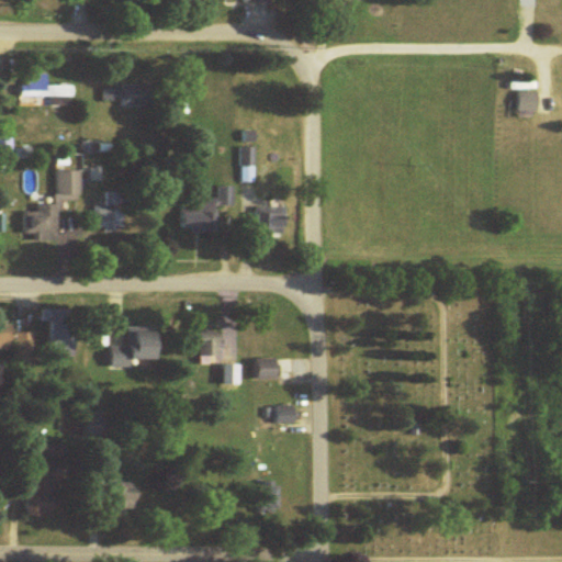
[(75,98),(75,86),(47,86),(47,77),(20,77),(20,98),(75,98)]
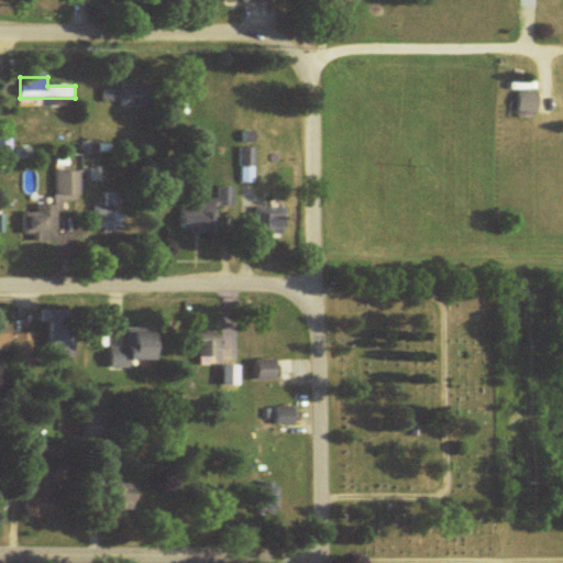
[(155,108),(155,87),(103,86),(103,107),(155,108)]
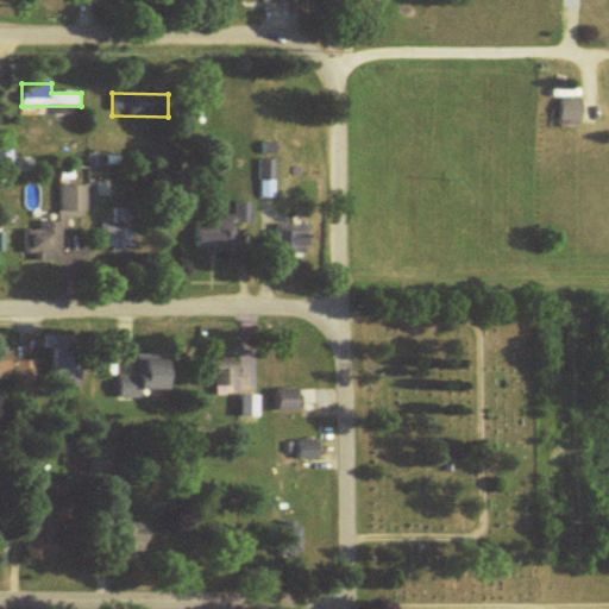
[(584,100),(559,100),(559,120),(583,120),(584,100)]
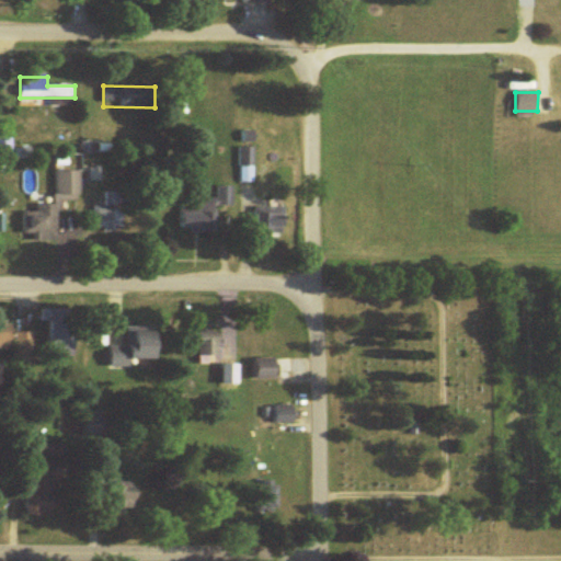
[(254,183),(254,147),(239,147),(239,183),(254,183)]
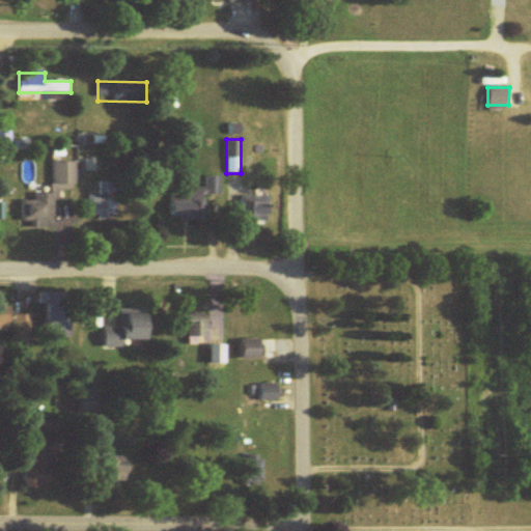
[(101,158),(83,158),(83,173),(101,173),(101,158)]
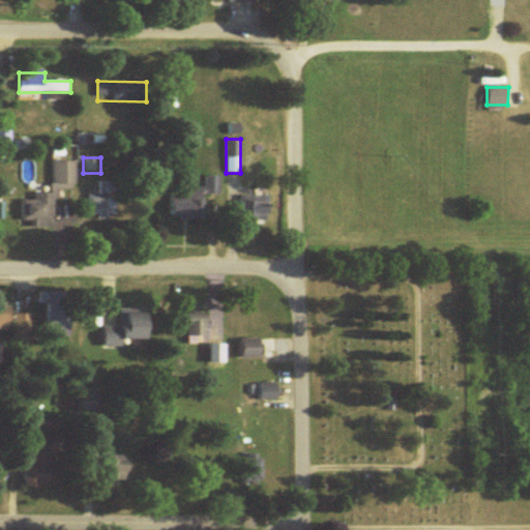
[(56,227),(56,192),(77,192),(77,162),(53,162),(53,196),(22,196),(22,227),(56,227)]
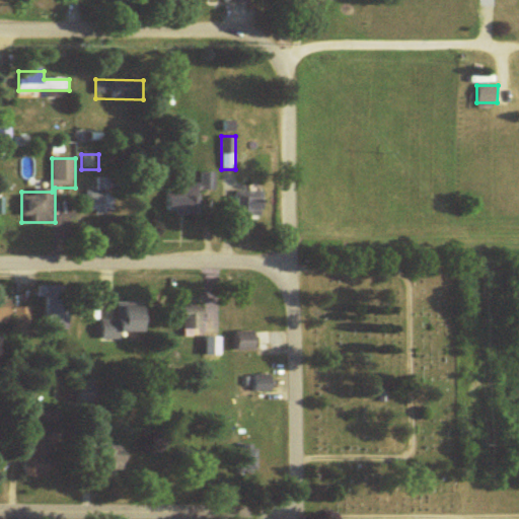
[(201,183),(166,183),(165,213),(201,213),(202,190),(213,190),(213,172),(201,172),(201,183)]
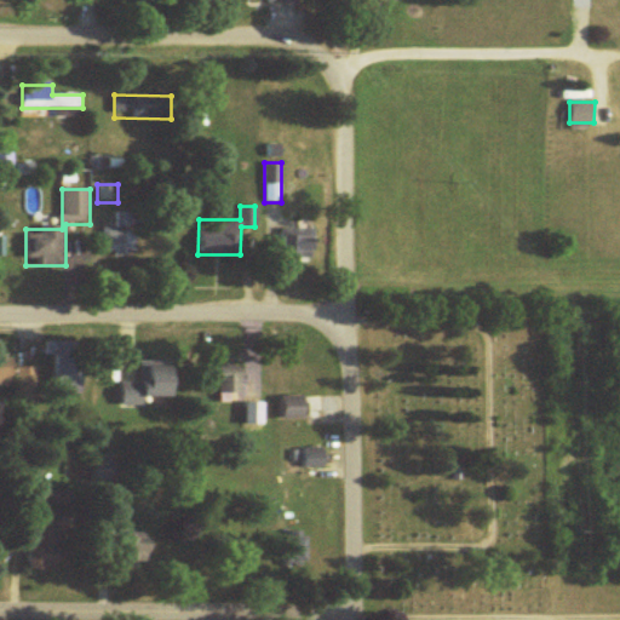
[(138,212),(116,212),(116,227),(104,227),(104,256),(138,256),(138,212)]
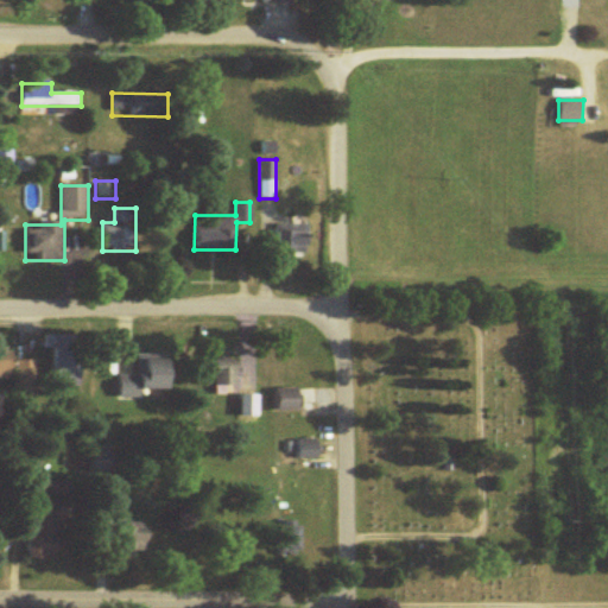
[(276,254),(309,254),(309,225),(276,225),(276,254)]
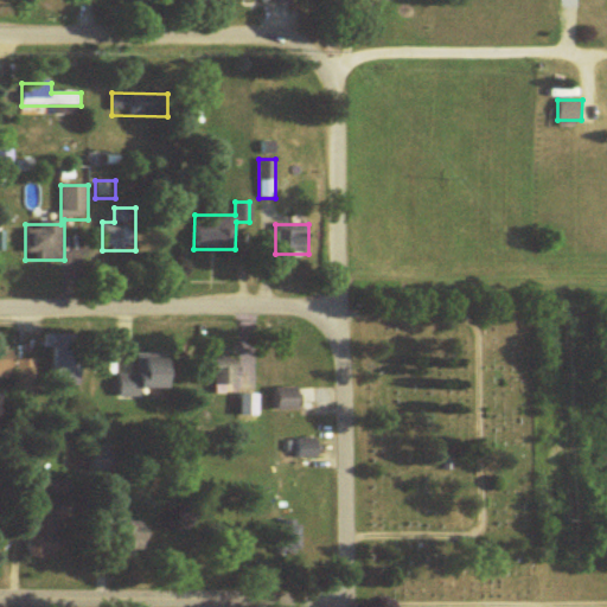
[(83,334),(45,334),(45,347),(52,347),(52,385),(83,385),(83,334)]
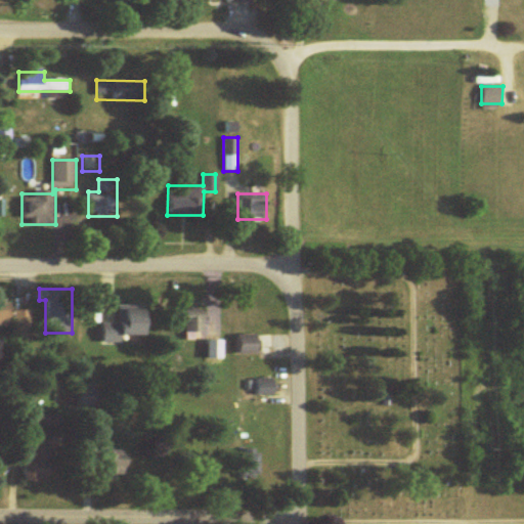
[(33,310),(11,310),(11,296),(0,296),(0,326),(13,326),(13,341),(33,341),(33,310)]
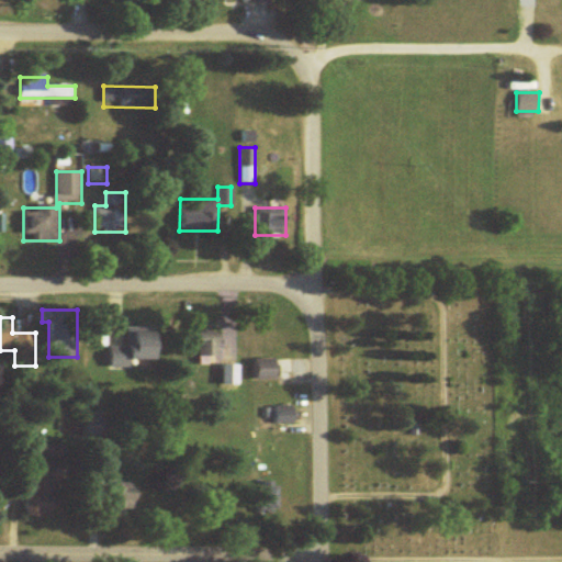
[(133,368),(133,361),(161,361),(161,330),(110,330),(110,368),(133,368)]
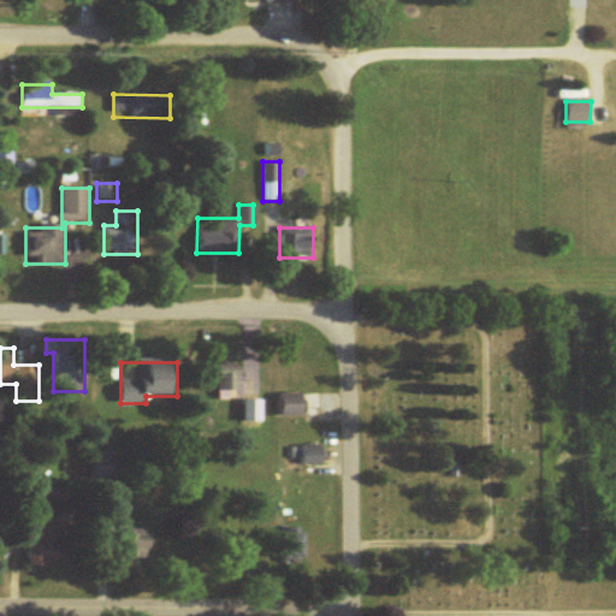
[(306,416),(306,394),(280,394),(280,416),(306,416)]
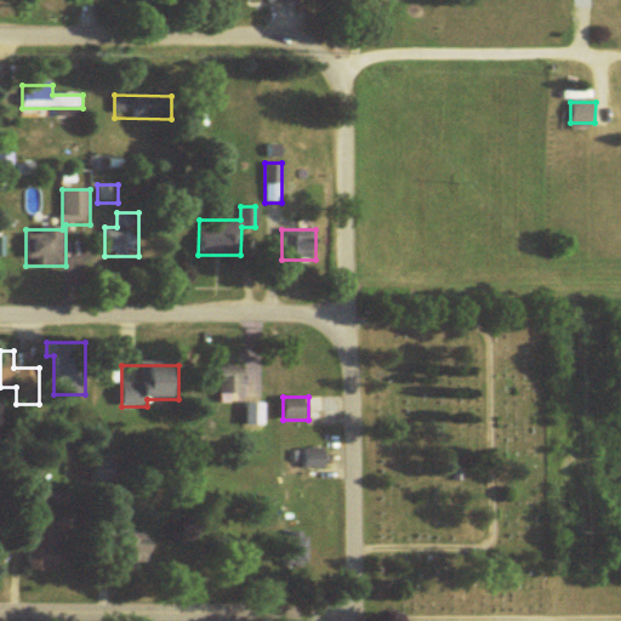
[(324,468),(324,449),(302,449),(302,468),(324,468)]
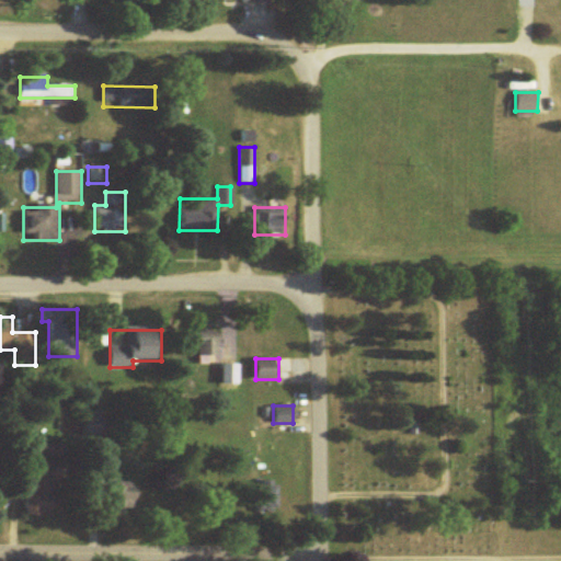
[(29,516),(56,516),(56,483),(29,483),(29,516)]
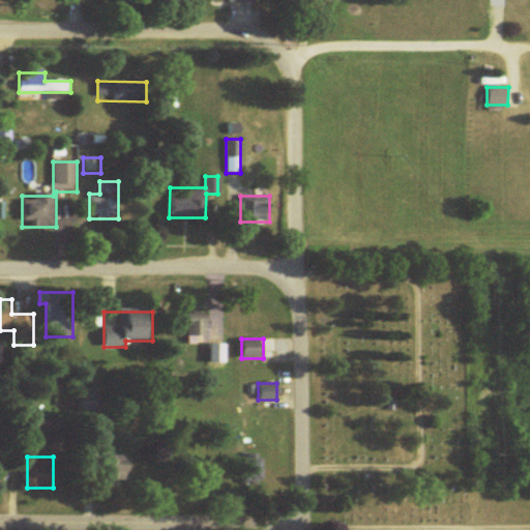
[(136,483),(136,458),(107,458),(107,483),(136,483)]
